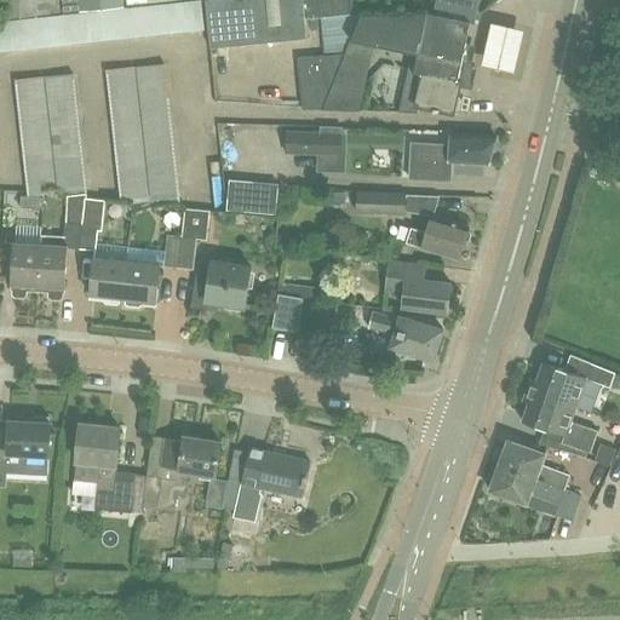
[(0,0),(4,19),(27,17),(62,12),(61,0),(0,0)]
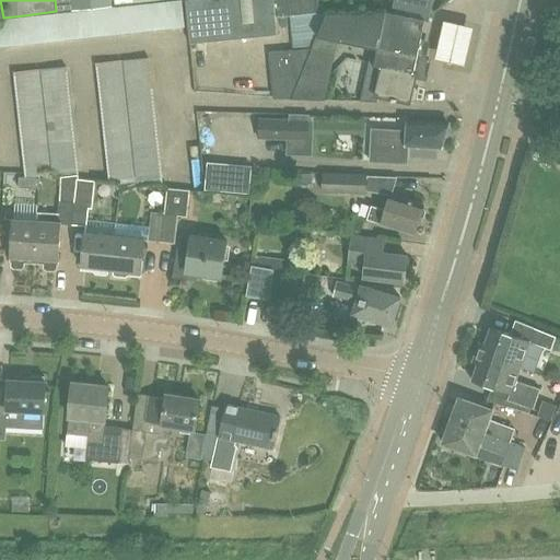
[(112,0),(56,0),(57,10),(113,7),(112,0)]
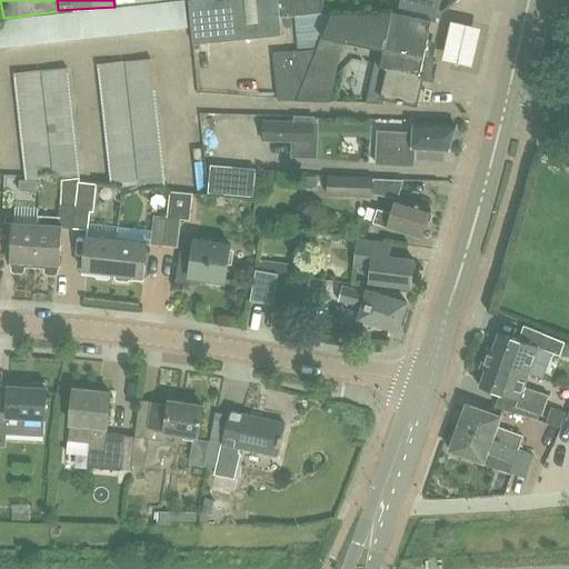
[(185,0),(181,0),(172,1),(175,29),(188,27),(185,0)]
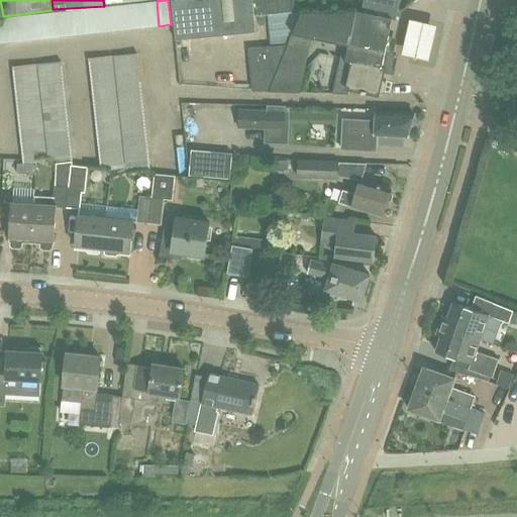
[(178,0),(172,1),(176,40),(256,32),(254,16),(301,10),(299,0),(178,0)]
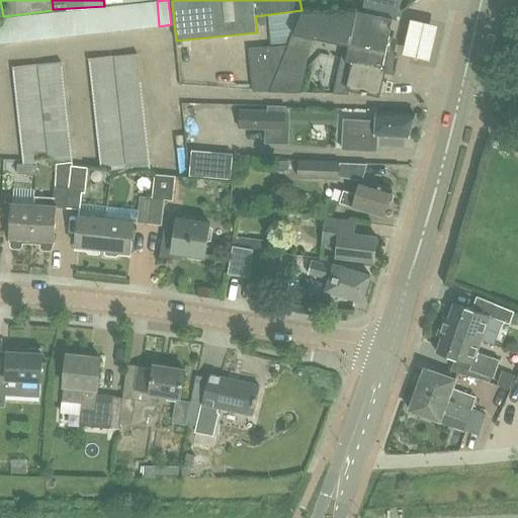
[(367,0),(366,13),(393,19),(397,19),(400,0),(367,0)]
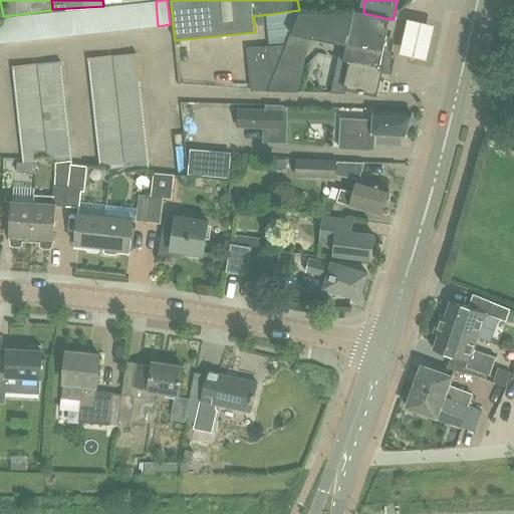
[(156,1),(144,2),(147,27),(158,26),(156,1)]
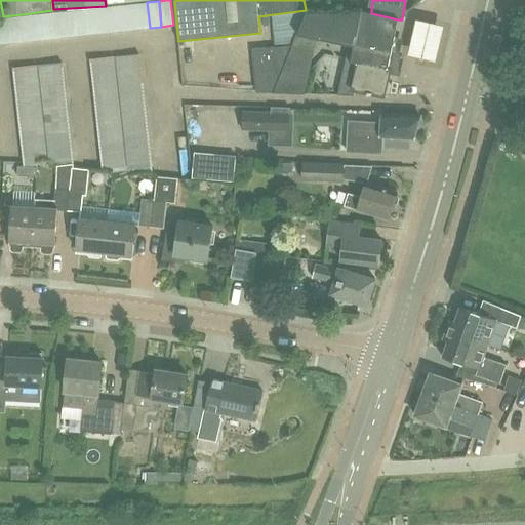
[(147,2),(134,4),(137,29),(150,28),(147,2)]
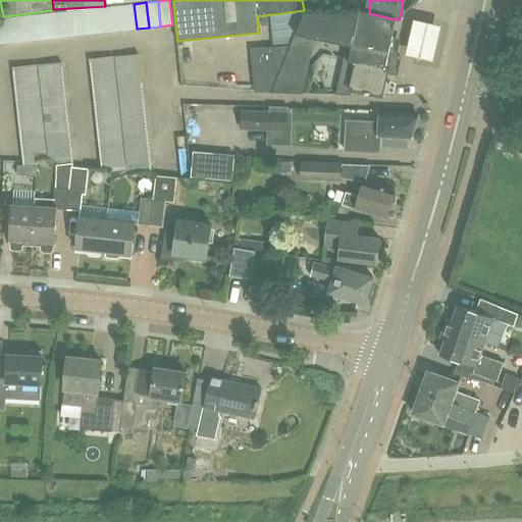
[(134,4),(122,5),(124,30),(137,29),(134,4)]
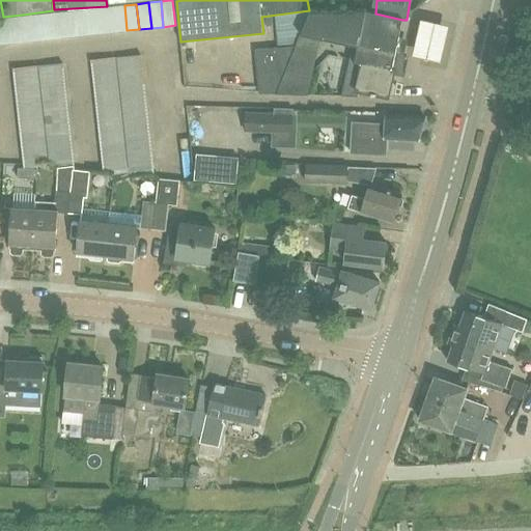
[(124,5),(112,6),(115,32),(127,30),(124,5)]
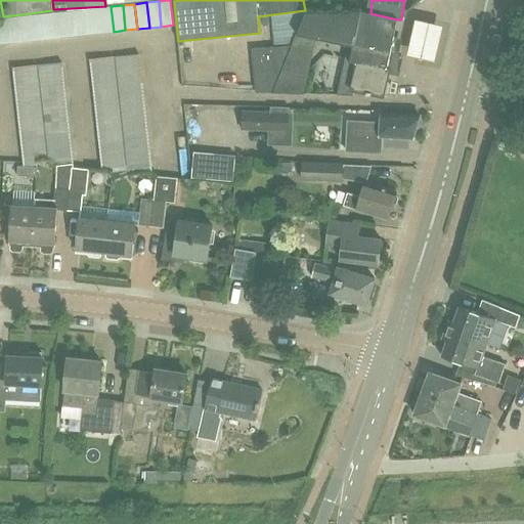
[(111,6),(98,7),(101,33),(114,32),(111,6)]
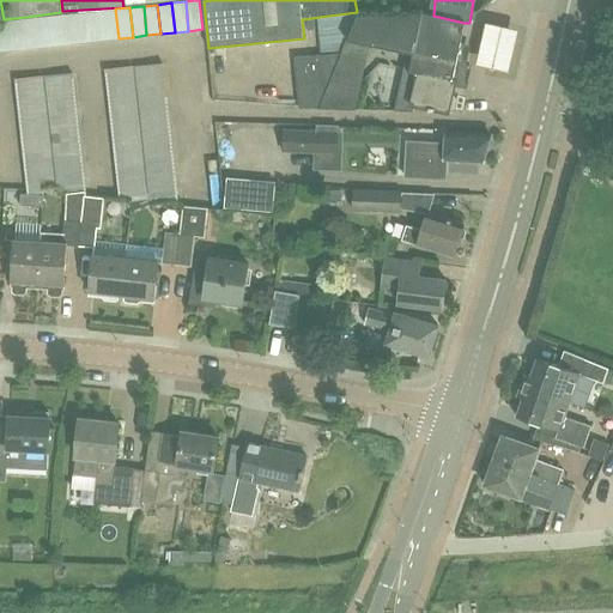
[(115,8),(101,11),(104,40),(119,38),(115,8)]
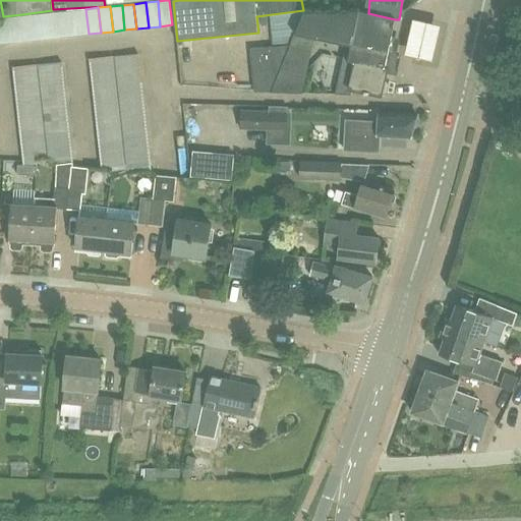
[(85,9),(74,10),(76,36),(89,34),(85,9)]
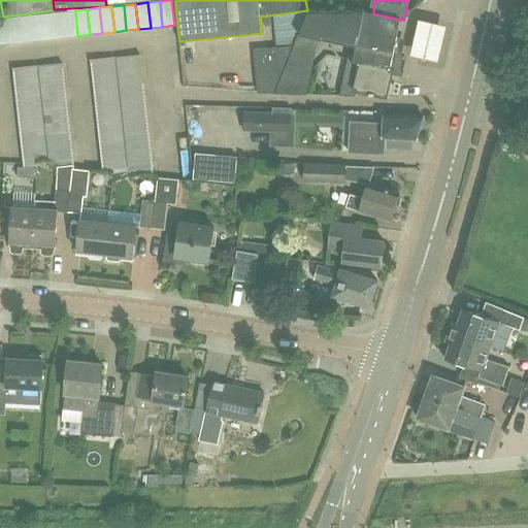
[(70,11),(63,11),(66,37),(75,36),(77,36),(75,10),(70,11)]
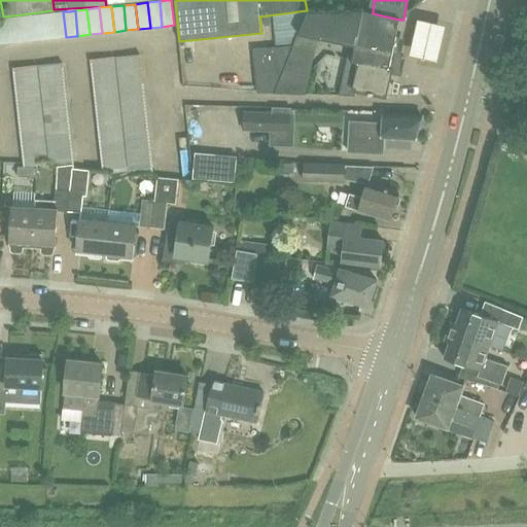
[(396,35),(399,20),(363,12),(363,11),(362,11),(317,10),(307,10),(297,33),(299,33),(318,37),(350,44),(396,55),(396,54),(400,36),(396,35)]
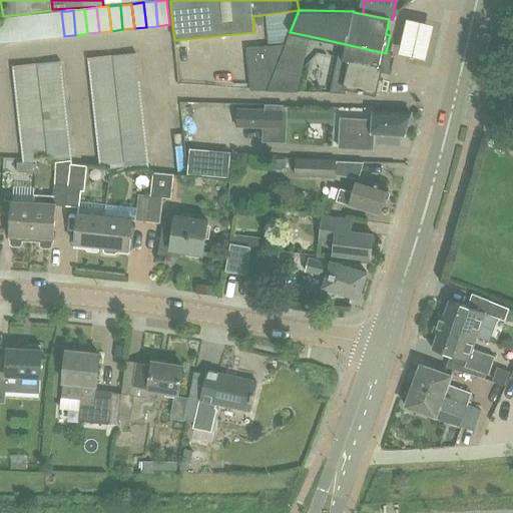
[(61,11),(49,13),(52,37),(64,36),(61,11)]
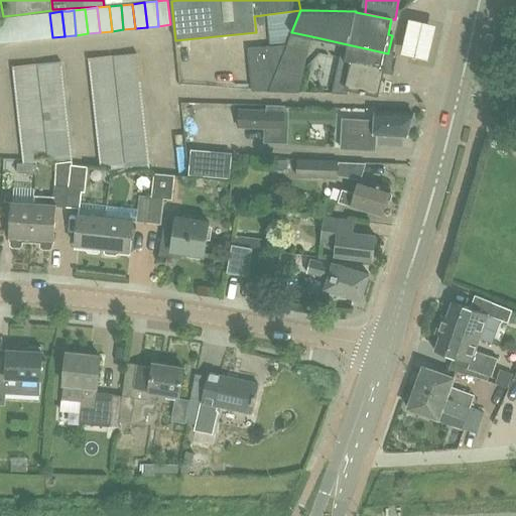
[(49,13),(38,14),(40,38),(52,37),(49,13)]
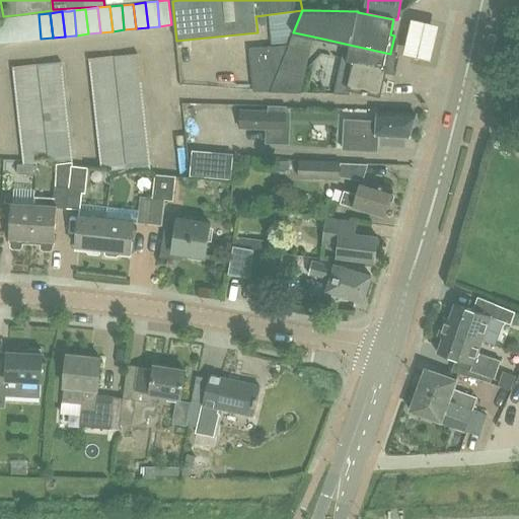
[(39,14),(26,15),(28,41),(41,39),(39,14)]
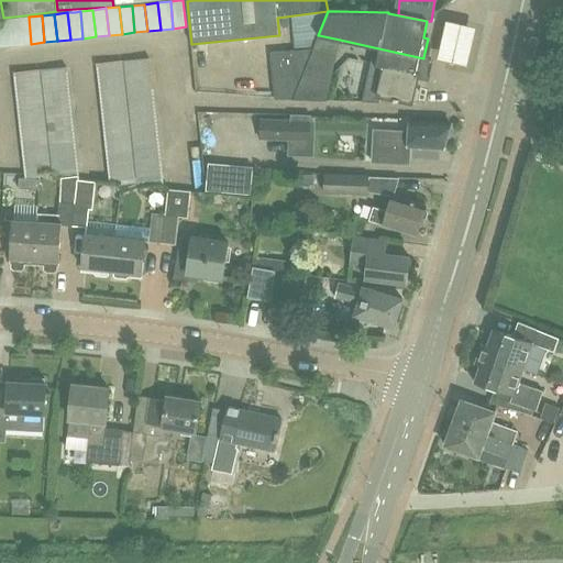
[(29,17),(15,18),(19,45),(31,44),(29,17)]
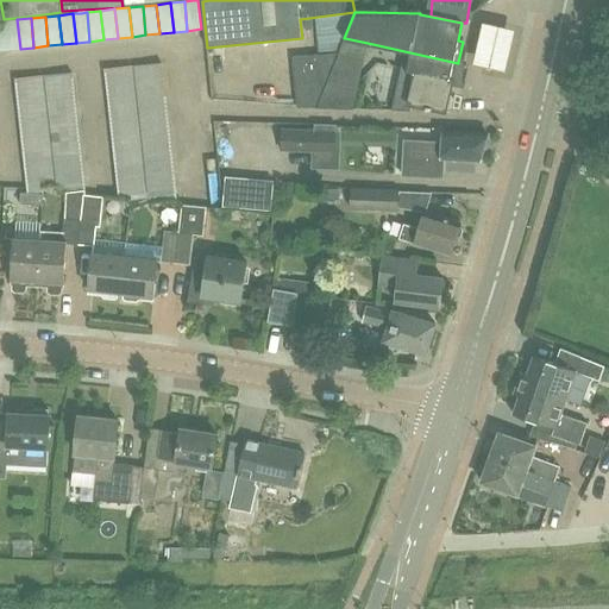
[(17,19),(2,22),(6,50),(20,49),(17,19)]
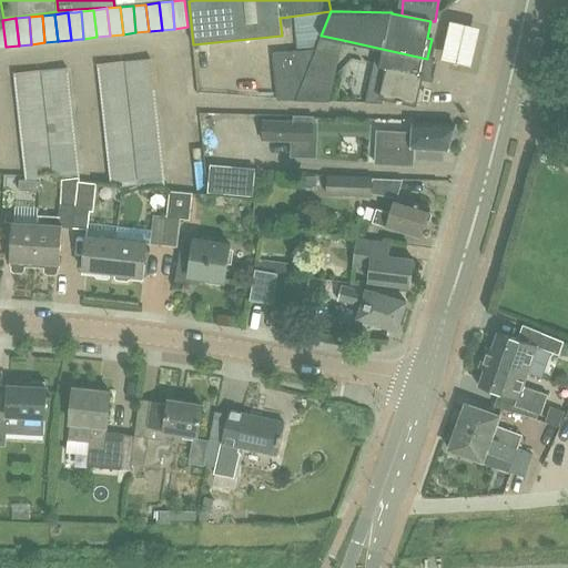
[(428,71),(460,79),(470,39),(438,31),(428,71)]
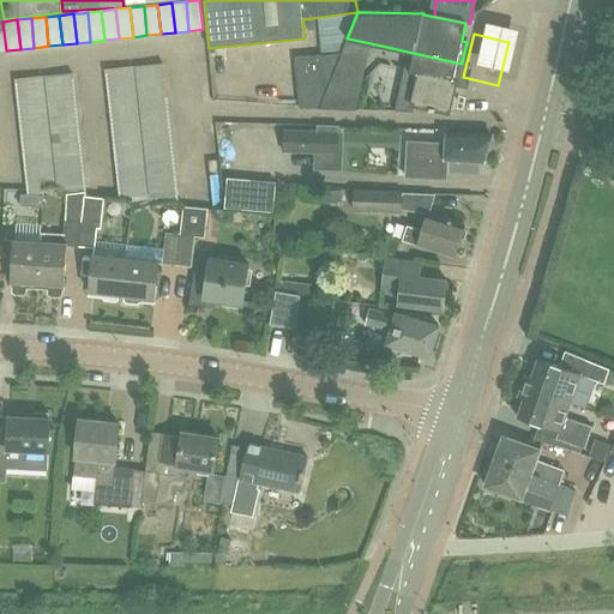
[(348,38),(342,53),(338,61),(365,67),(371,43),(348,38)]
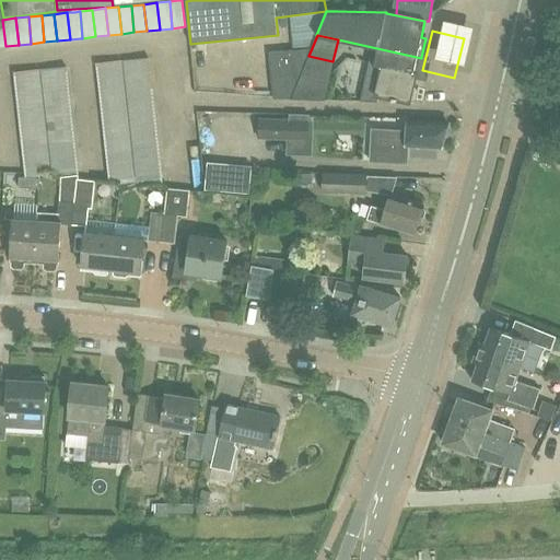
[(417,90),(413,86),(416,76),(426,78),(430,58),(421,57),(421,58),(372,47),(369,62),(366,74),(378,78),(375,95),(410,103),(410,102),(416,100),(417,90)]
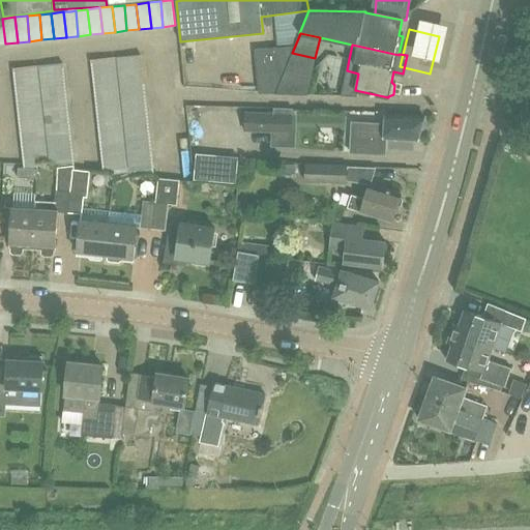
[(259,93),(263,93),(276,93),(294,46),(255,49),(259,93)]
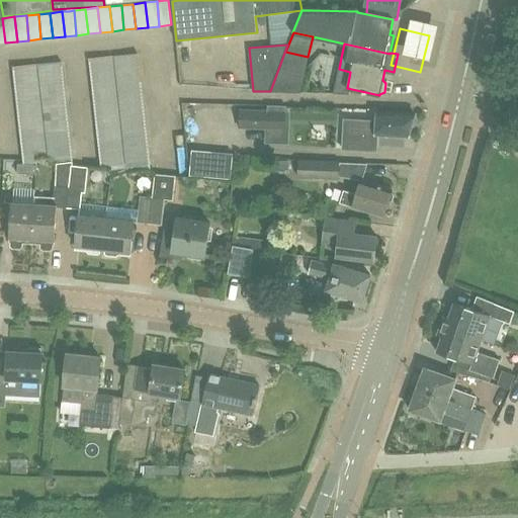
[(138,54),(115,57),(116,68),(139,66),(139,60),(138,54)]
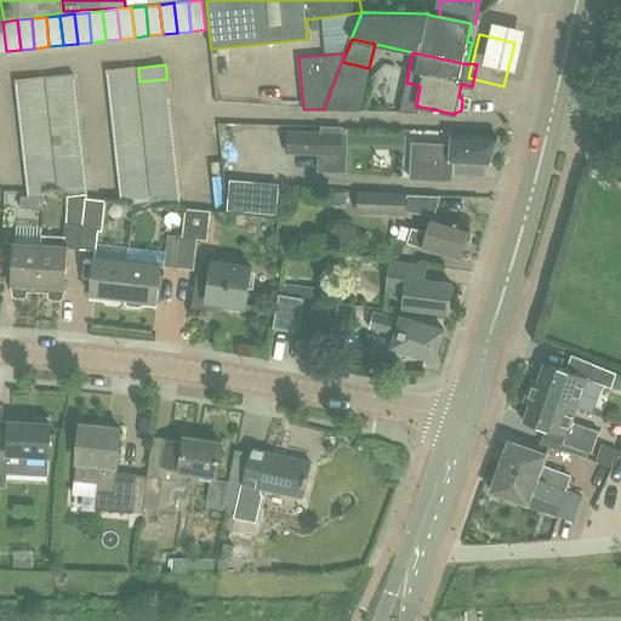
[(136,68),(108,70),(109,85),(137,81),(136,68)]
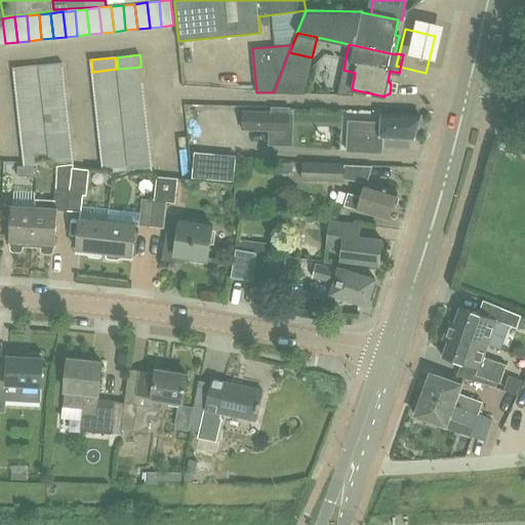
[(63,63),(39,66),(41,77),(64,74),(63,63)]
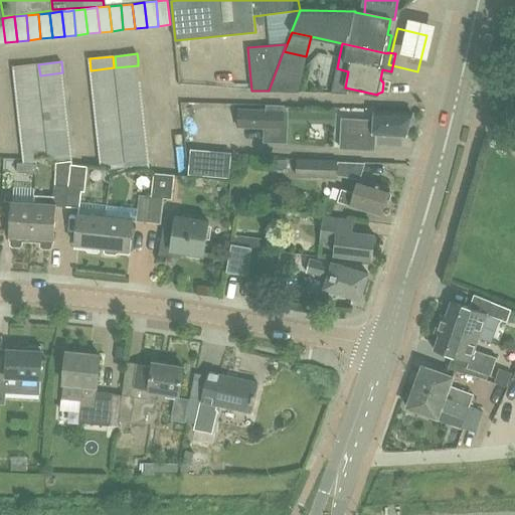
[(36,64),(14,66),(15,77),(37,75),(36,64)]
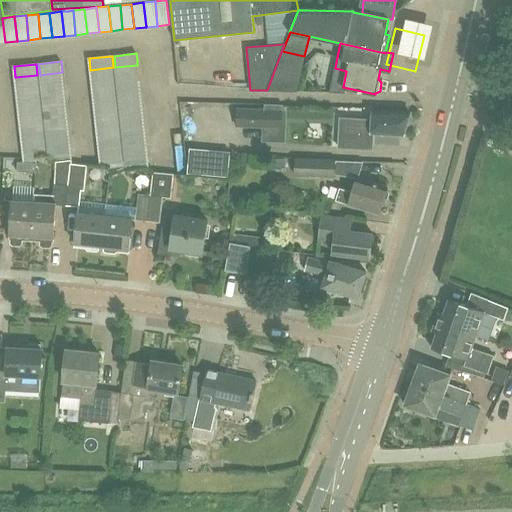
[(137,65),(115,67),(116,78),(139,76),(137,65)]
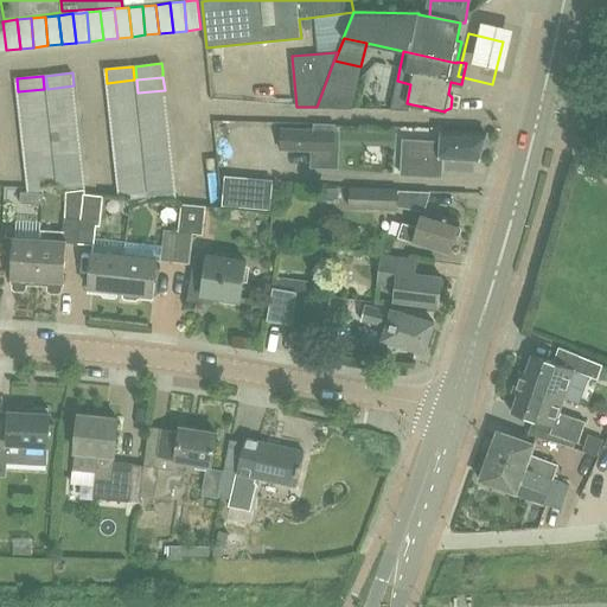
[(134,80),(107,83),(108,96),(135,94),(134,80)]
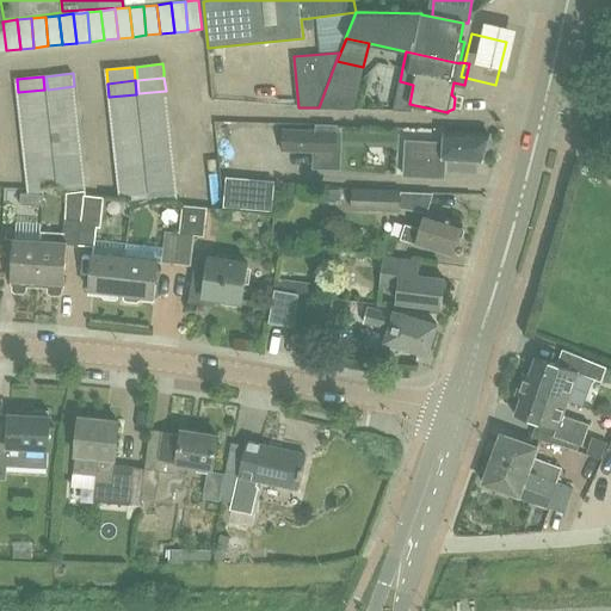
[(362,104),(386,105),(388,85),(364,82),(362,104)]
